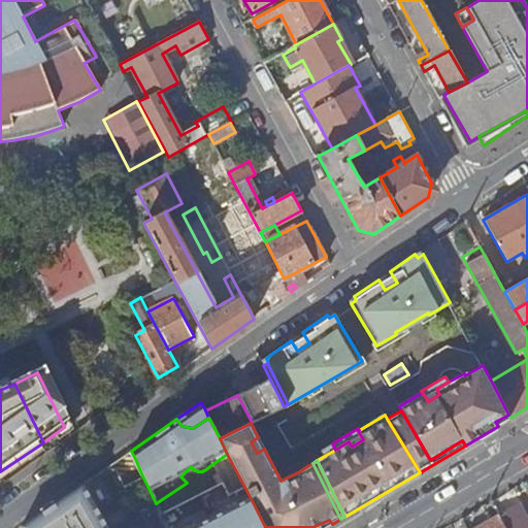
[(107,527),(84,486),(21,527),(22,527),(107,527)]
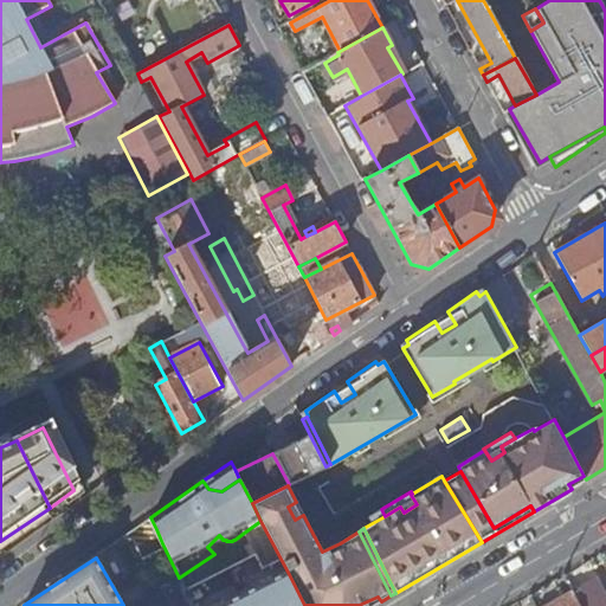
[(304,605),(289,574),(240,605),(304,605)]
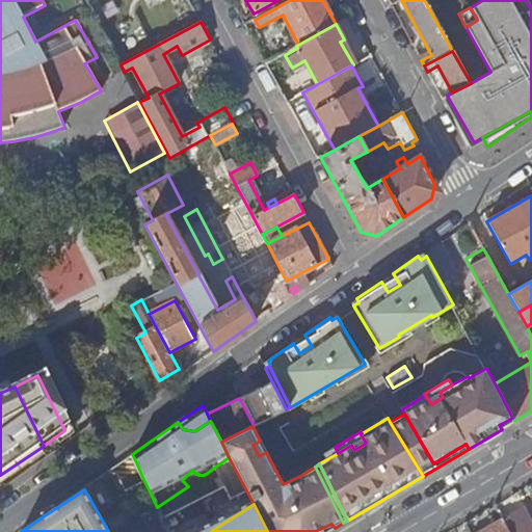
[(531,531),(531,521),(524,506),(503,519),(509,531),(531,531)]
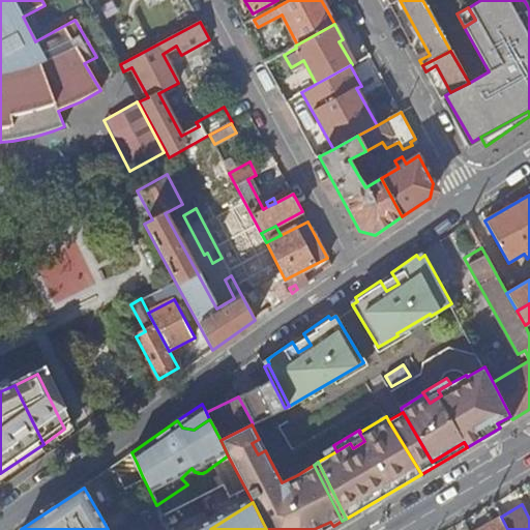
[(507,529),(501,517),(476,529),(507,529)]
